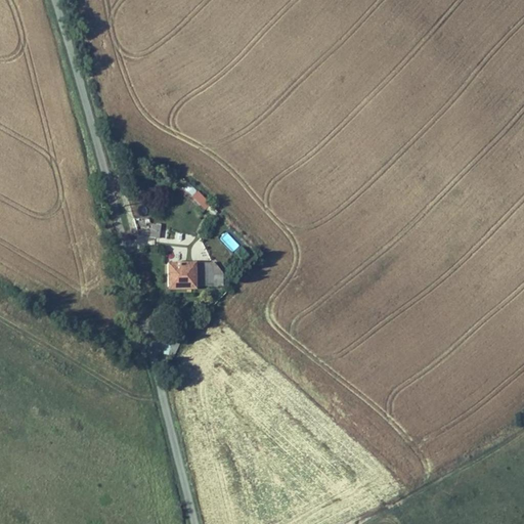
[(183,188),(190,195),(195,189),(188,183),(183,188)]
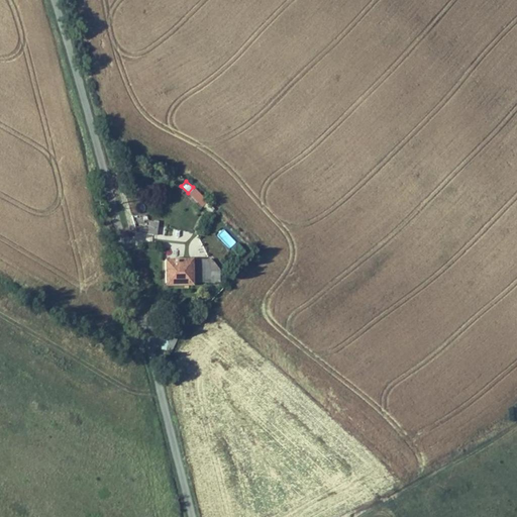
[(195,188),(188,194),(201,207),(208,201),(195,188)]
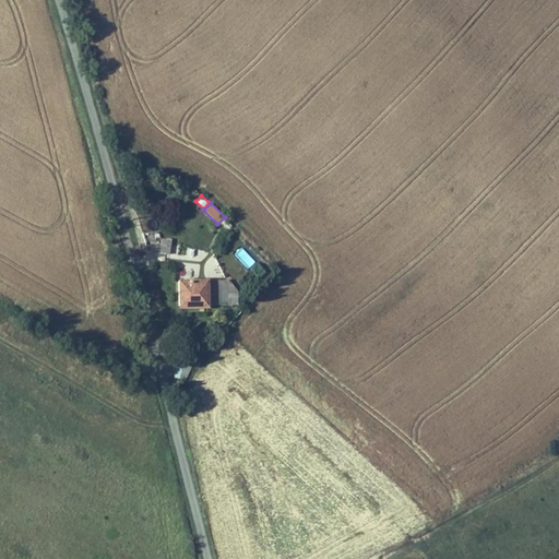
[(171,239),(161,239),(161,246),(149,245),(149,252),(170,252),(171,239)]
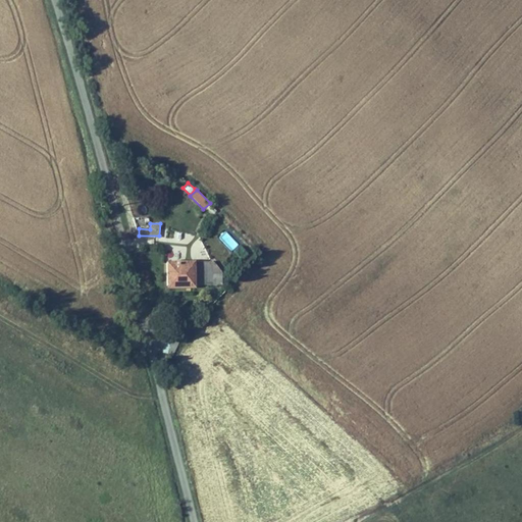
[(231,251),(239,245),(225,230),(218,237),(231,251)]
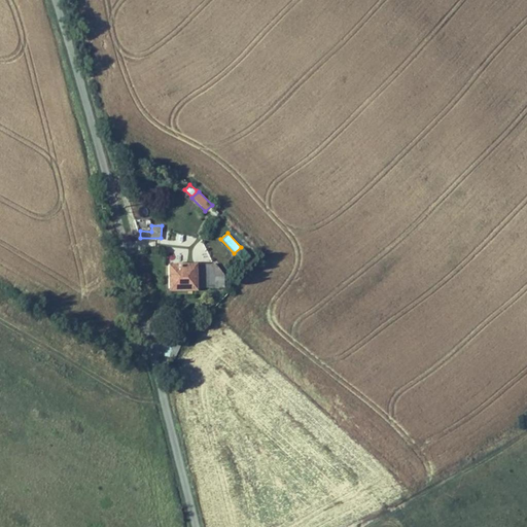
[(167,265),(168,292),(199,291),(199,288),(225,288),(225,274),(215,264),(167,265)]
